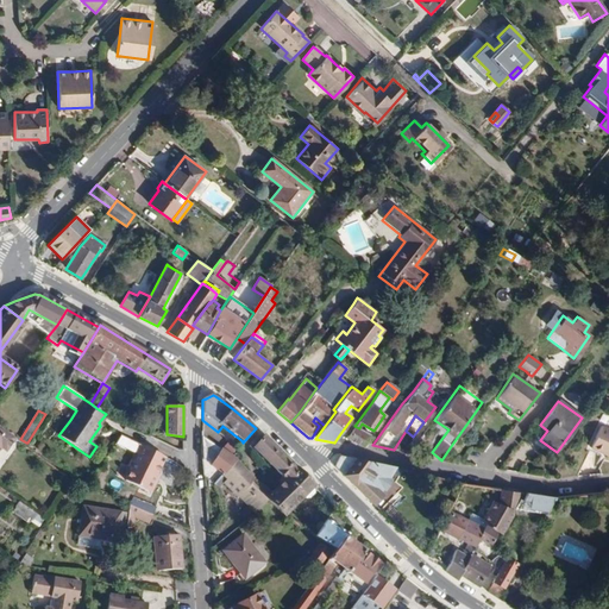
[(355,426),(346,439),(363,447),(365,443),(370,435),(359,428),(355,426)]
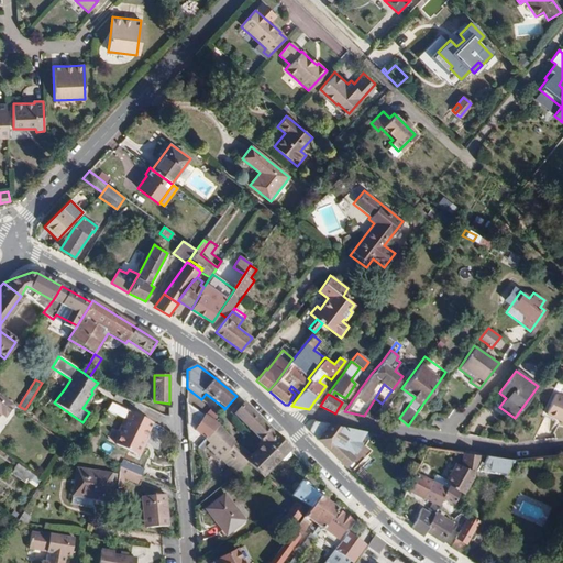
[(556,416),(562,419),(562,398),(553,394),(543,414),(555,419),(556,416)]
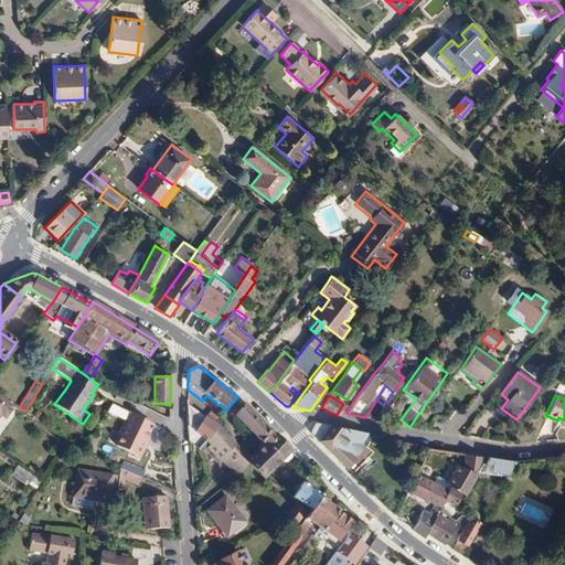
[(3,401),(0,397),(0,416),(4,419),(13,407),(3,401)]
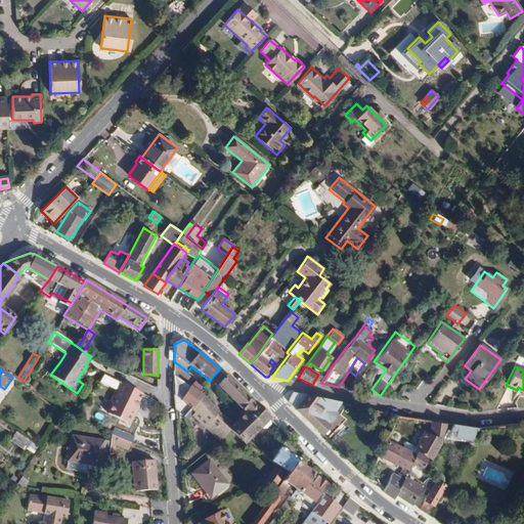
[(190,387),(174,376),(175,407),(175,409),(185,418),(203,397),(204,396),(199,393),(199,391),(204,385),(197,379),(190,387)]
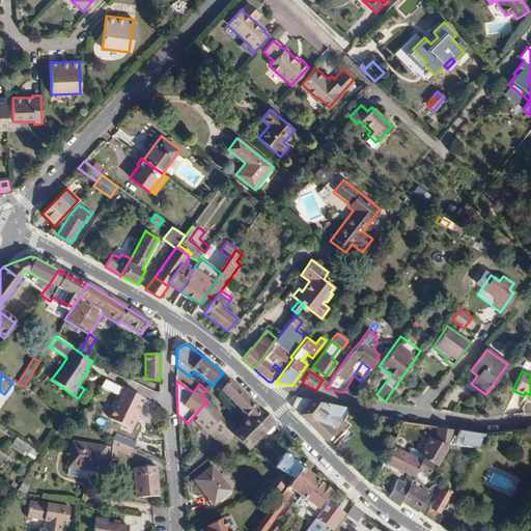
[(222,420),(205,402),(188,423),(190,425),(194,422),(206,436),(208,434),(222,447),(234,437),(248,450),(249,449),(266,432),(267,435),(268,435),(271,435),(275,431),(275,425),(274,424),(230,381),(221,390),(248,418),(238,428),(222,420)]
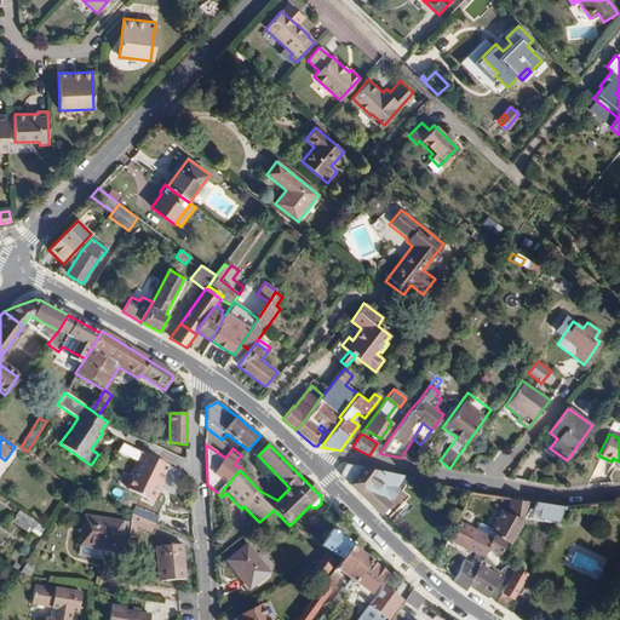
[(150,500),(168,465),(142,452),(137,460),(142,463),(127,489),(150,500)]
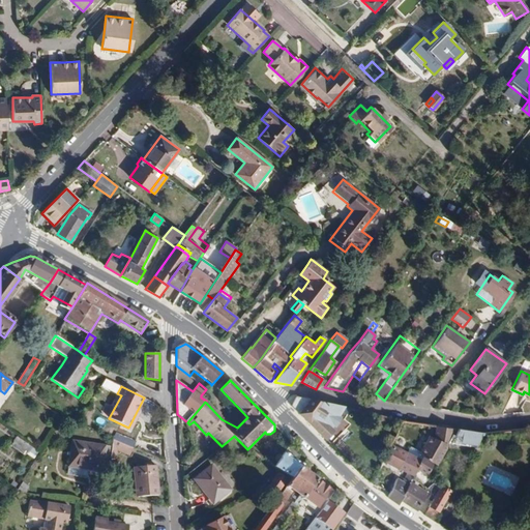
[(339,416),(345,407),(329,404),(310,399),(296,396),(294,400),(291,406),(298,412),(297,413),(308,424),(310,424),(320,434),(325,440),(333,432),(331,429),(332,425),(339,416)]
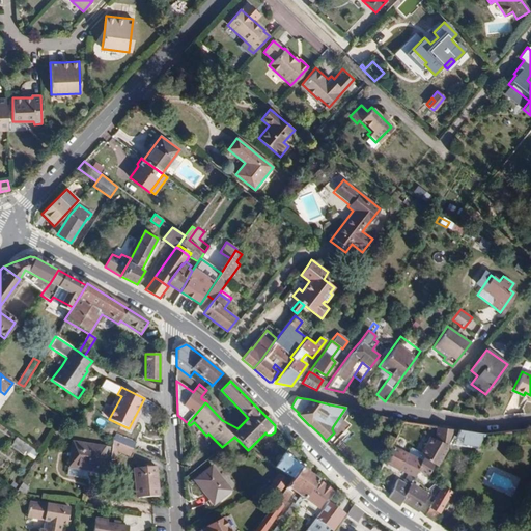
[(446,444),(453,429),(439,427),(434,438),(428,436),(417,457),(421,459),(423,456),(435,464),(435,465),(438,467),(447,451),(446,444)]
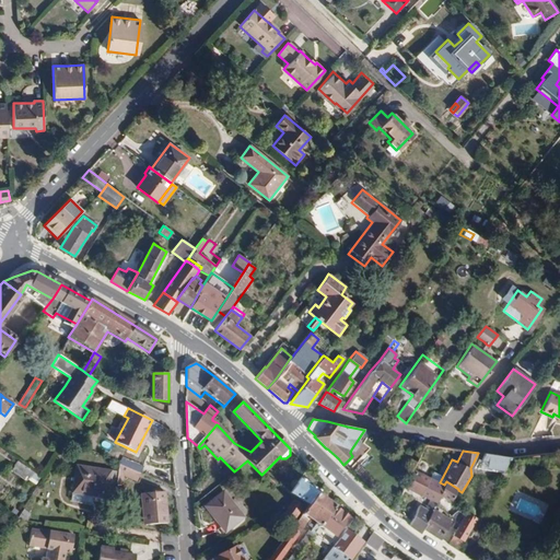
[(504,470),(511,458),(483,453),(480,459),(475,469),(502,474),(504,470)]
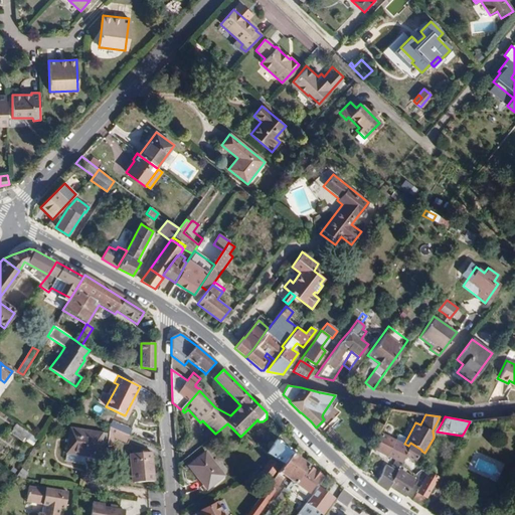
[(114,420),(111,426),(127,434),(130,436),(132,430),(114,420)]
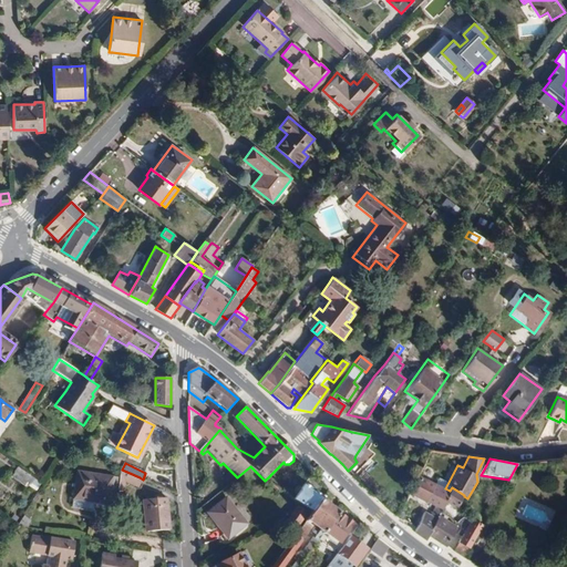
[(26,487),(32,478),(17,467),(11,476),(26,487)]
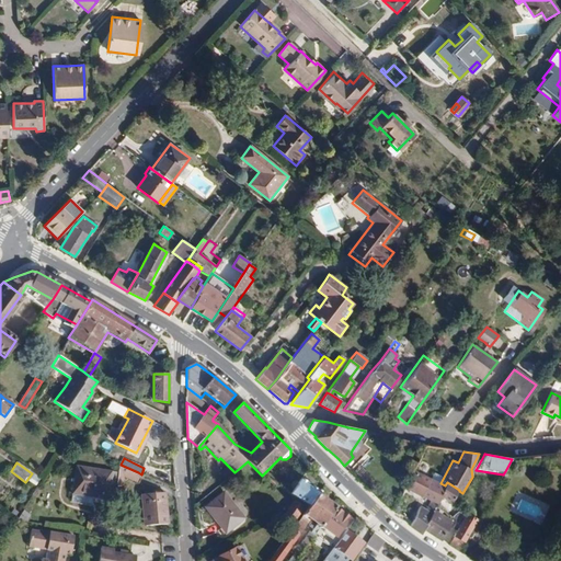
[(113,506),(115,491),(109,490),(112,471),(76,466),(71,494),(92,497),(106,500),(106,505),(113,506)]
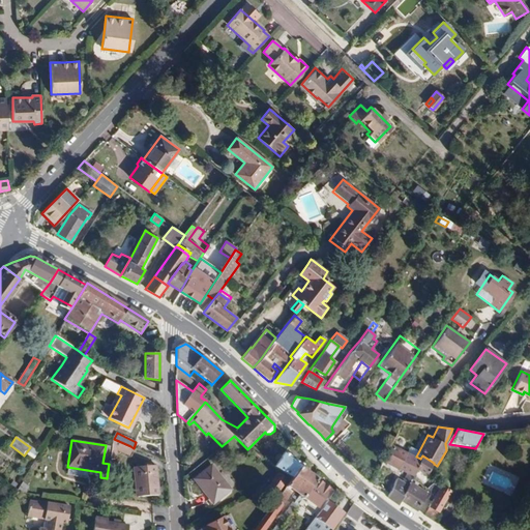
[(113,440),(112,447),(129,455),(133,448),(113,440)]
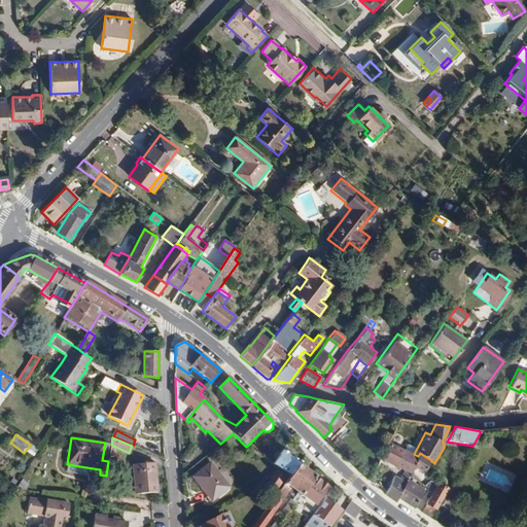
[(405,450),(389,442),(381,459),(395,466),(405,450)]
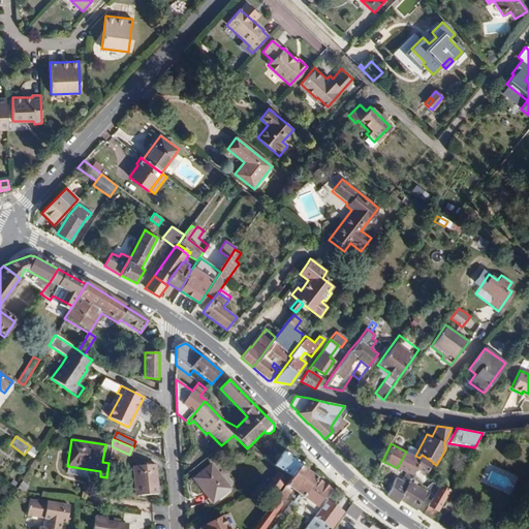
[(280,458),(274,465),(291,477),(299,467),(301,465),(283,452),(279,457),(280,458)]
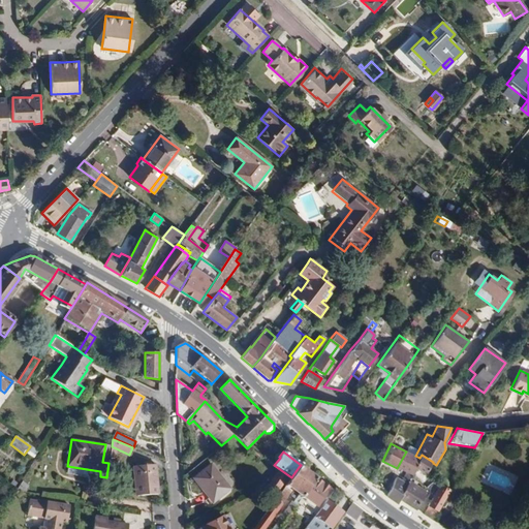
[(419,458),(415,456),(406,452),(397,468),(405,472),(412,475),(416,469),(426,475),(433,463),(433,462),(422,455),(419,458)]
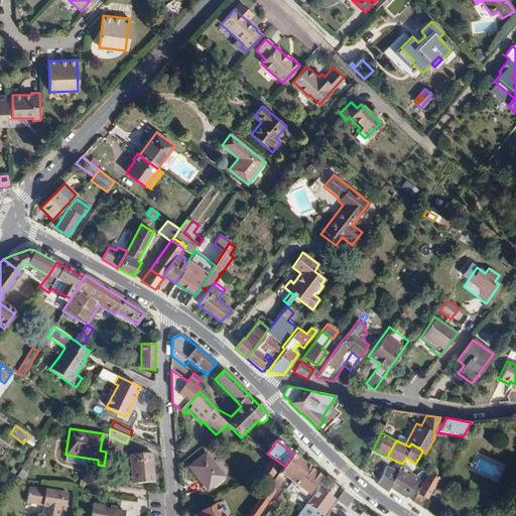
[(153,454),(128,456),(131,483),(155,481),(153,454)]
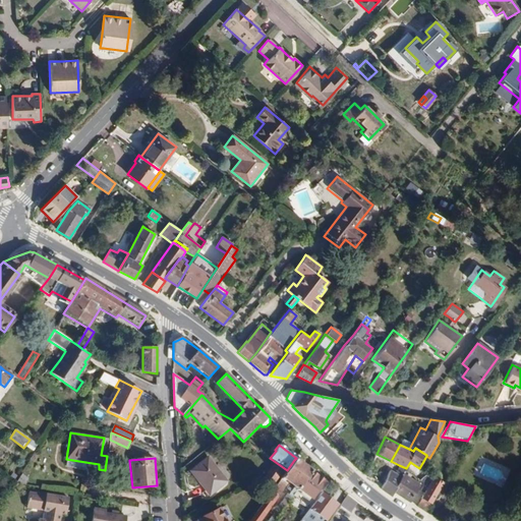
[(207,458),(190,471),(210,495),(226,481),(207,458)]
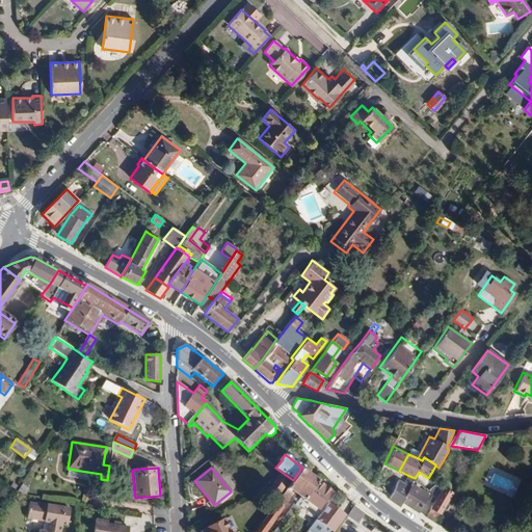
[(87,472),(68,469),(67,476),(86,479),(87,472)]
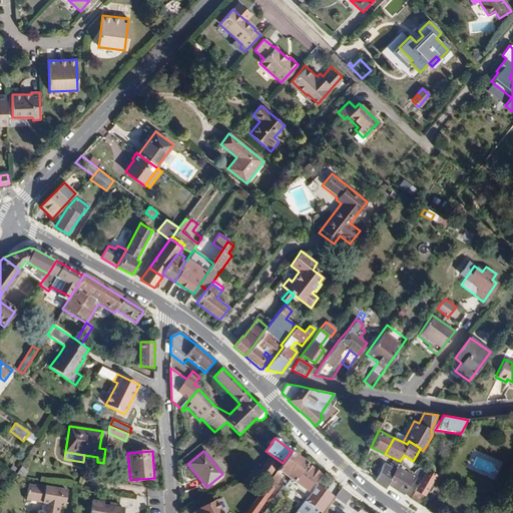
[(269,482),(245,512),(255,512),(282,476),(289,481),(284,487),(283,486),(263,512),(270,512),(292,484),(305,465),(306,465),(290,453),(283,463),(269,482)]
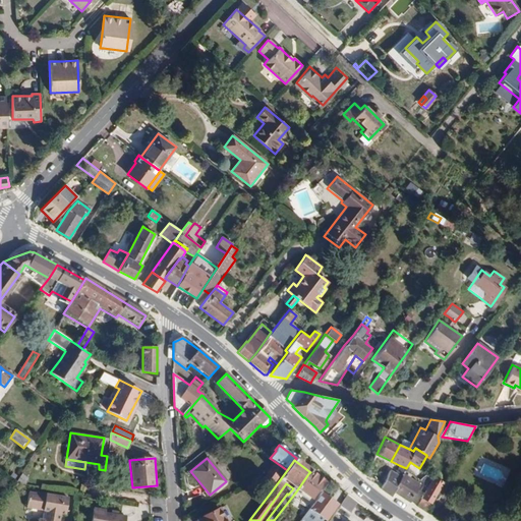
[(274,465),(262,481),(271,488),(283,471),(274,465)]
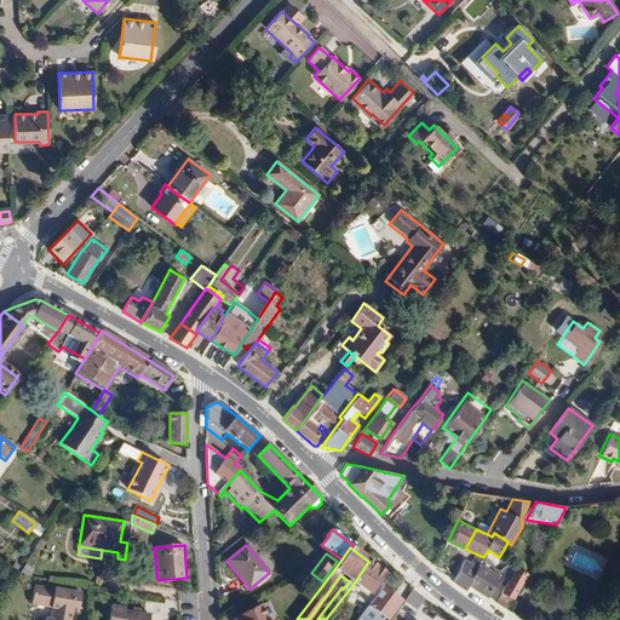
[(469,586),(480,564),(482,561),(483,557),(475,554),(470,564),(464,560),(454,577),(453,583),(466,591),(469,586)]
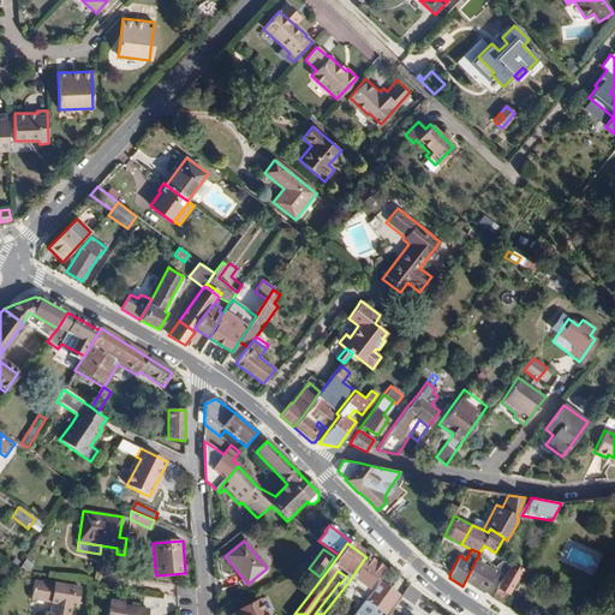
[(365,557),(350,580),(370,595),(380,583),(387,573),(365,557)]
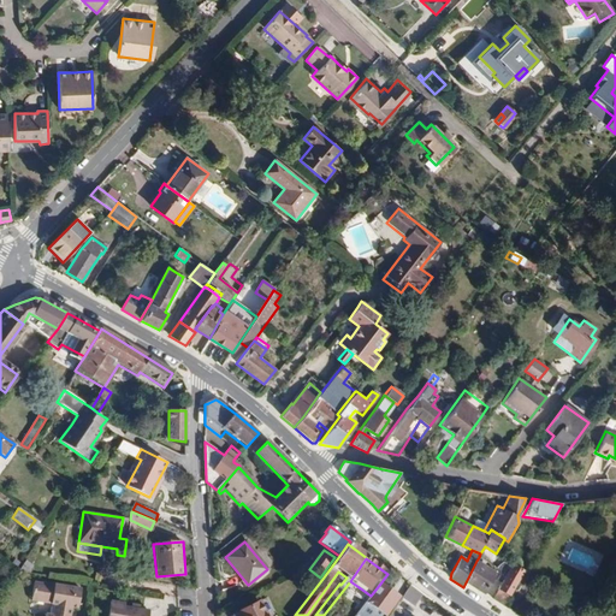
[(25,560),(18,570),(18,572),(29,573),(34,566),(25,560)]
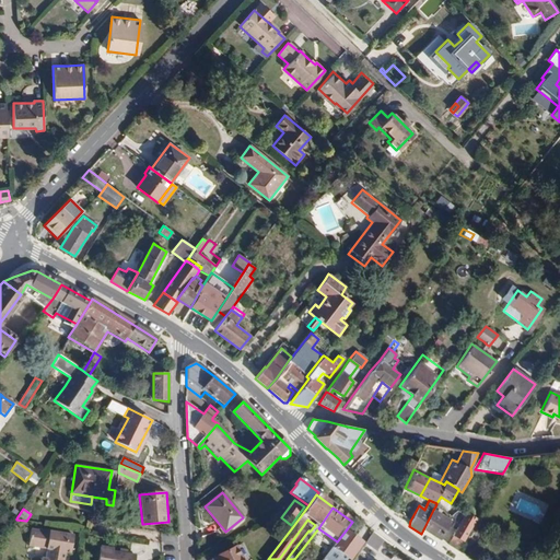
[(433,510),(423,529),(441,540),(452,521),(433,510)]
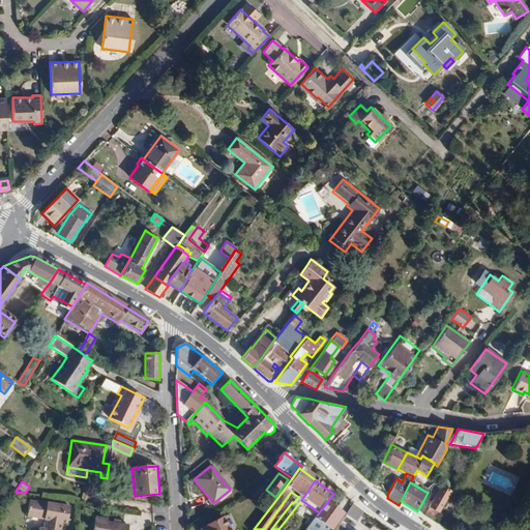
[(451,491),(450,491),(441,486),(429,506),(438,512),(451,491)]
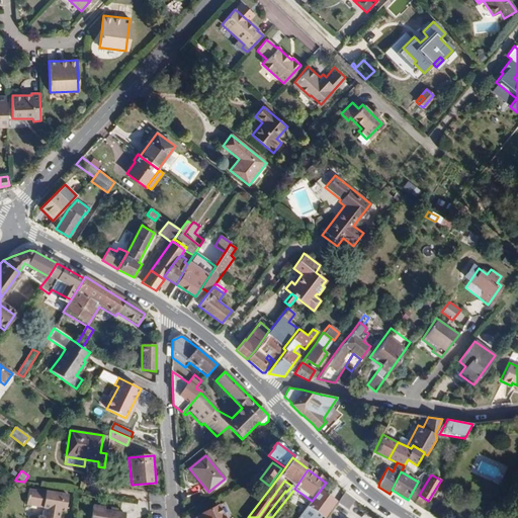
[(38,516),(37,517),(59,517),(60,511),(66,511),(68,496),(29,489),(26,505),(42,507),(41,517),(38,516)]
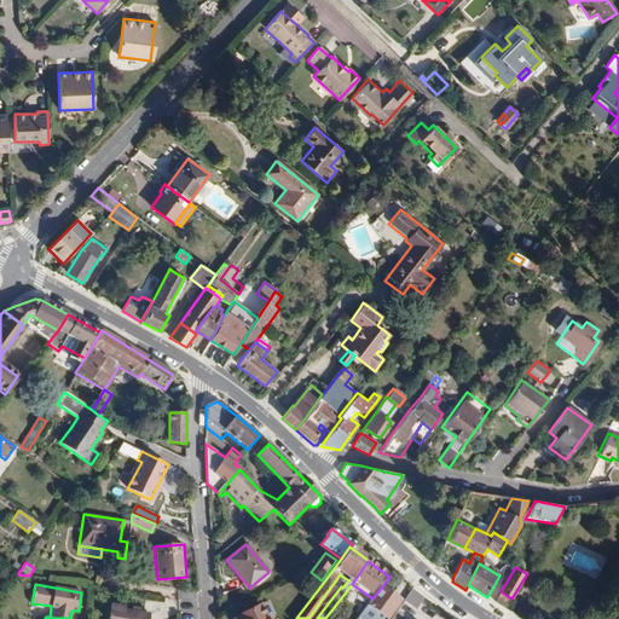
[(401,601),(382,586),(372,599),(369,606),(360,618),(362,618),(377,618),(379,618),(380,618),(385,618),(386,618),(388,618),(401,601)]
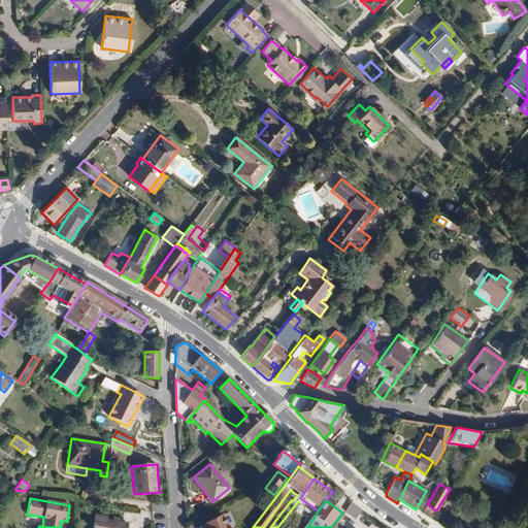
[(353,501),(345,512),(354,518),(361,507),(353,501)]
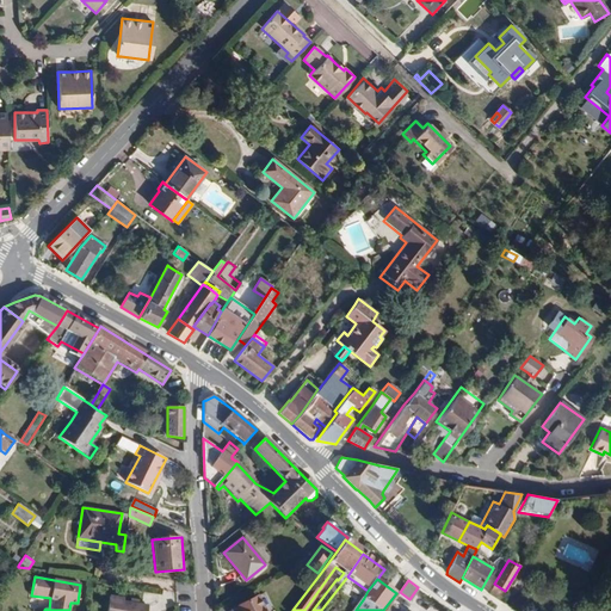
[(494,584),(488,594),(499,602),(505,591),(494,584)]
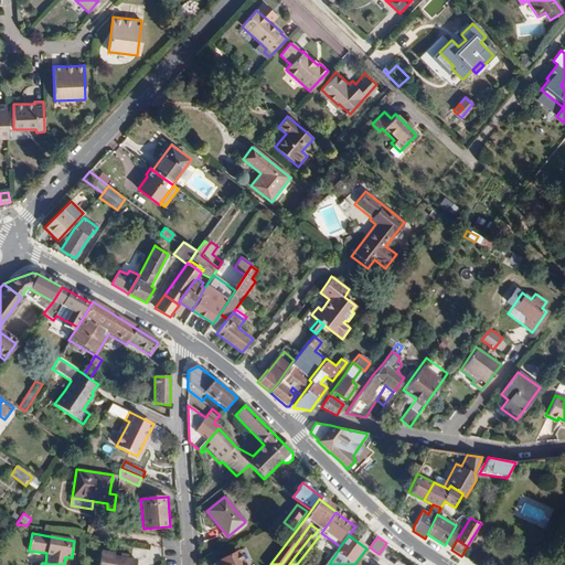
[(102,551),(98,564),(135,564),(136,561),(114,556),(114,553),(102,551)]
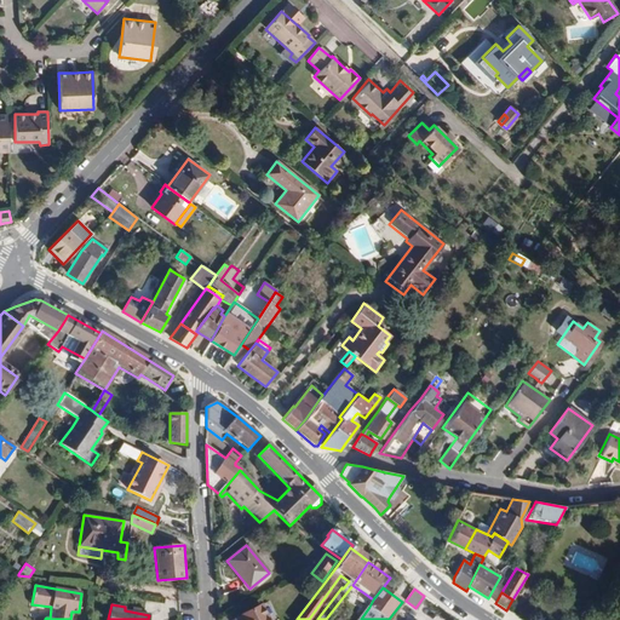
[(268,619),(260,606),(234,619),(235,619),(268,619)]
